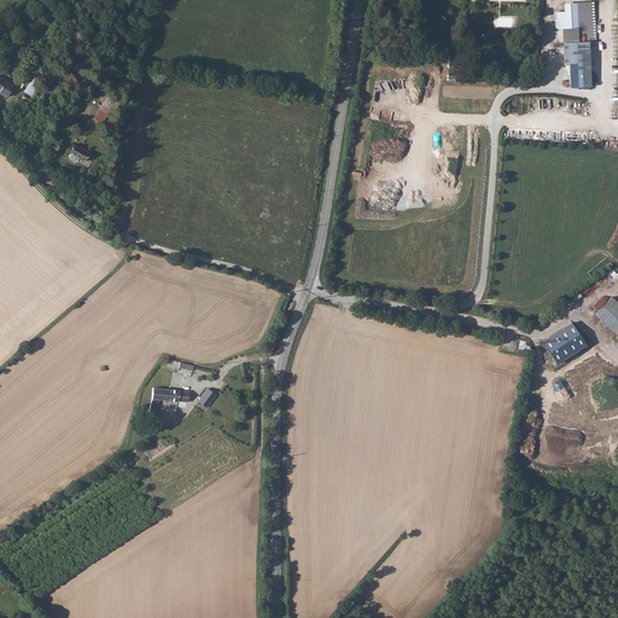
[(594,41),(592,3),(564,4),(565,12),(557,12),(558,29),(563,28),(564,42),(579,42),(588,41),(594,41)]
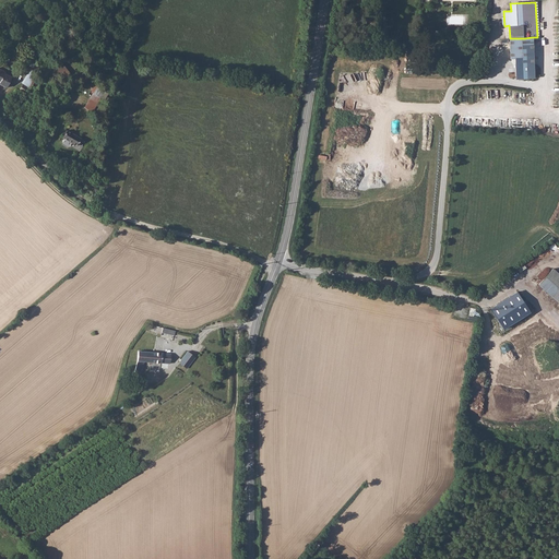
[(448,13),(447,24),(468,25),(468,14),(448,13)]
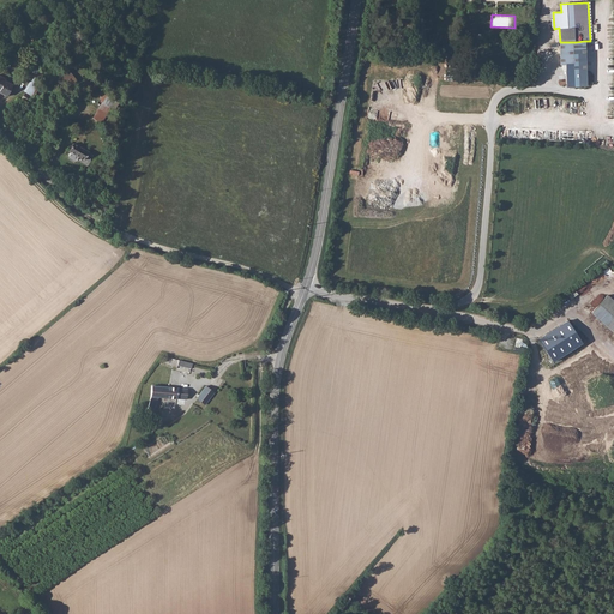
[(576,42),(560,42),(560,64),(573,64),(575,86),(587,85),(584,41),(576,42)]
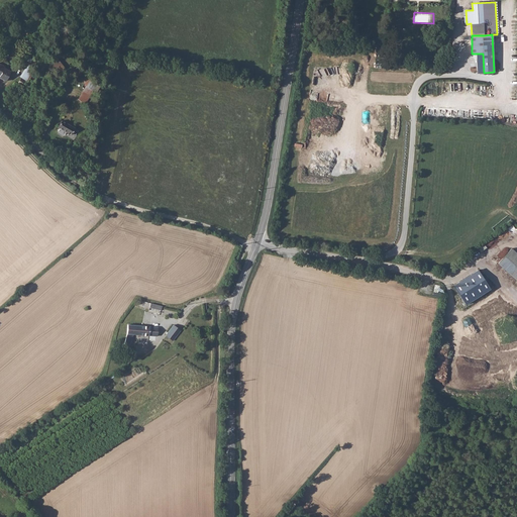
[(29,65),(27,64),(20,77),(28,82),(29,79),(28,79),(31,73),(34,68),(37,64),(31,60),(29,65)]
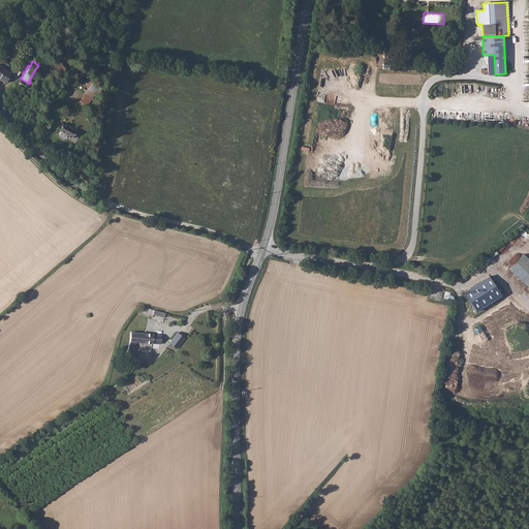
[(5,68),(0,65),(0,79),(6,83),(11,72),(4,69),(5,68)]
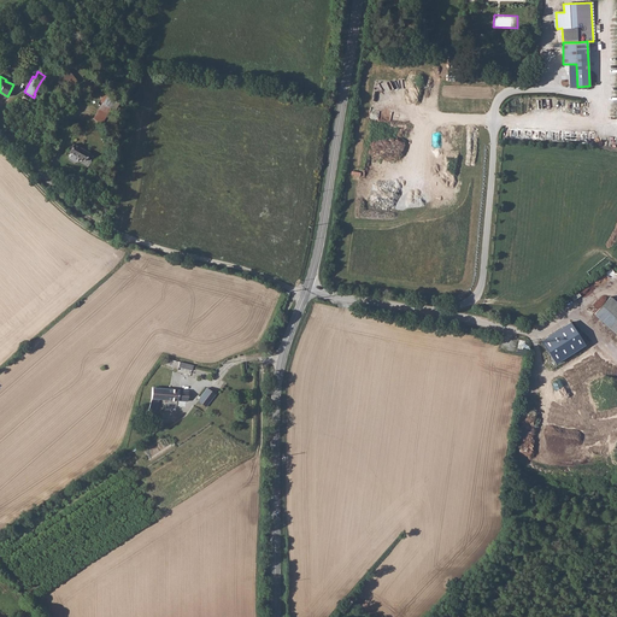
[(107,94),(103,104),(97,112),(104,118),(110,110),(115,112),(122,103),(107,94)]
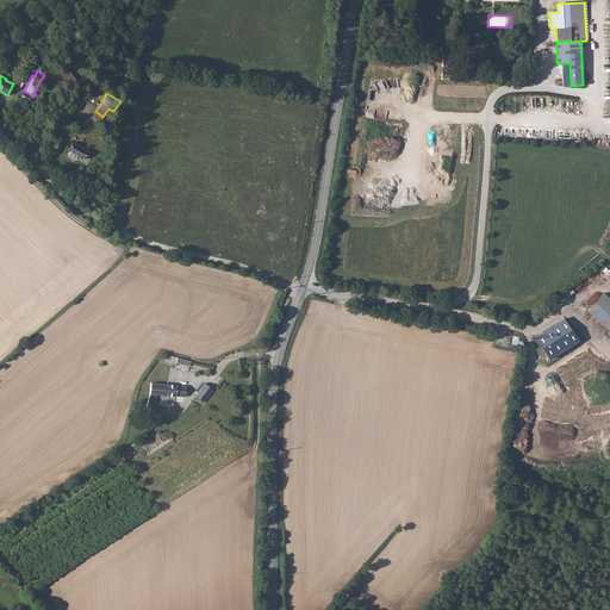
[(88,151),(73,142),(68,150),(83,160),(88,151)]
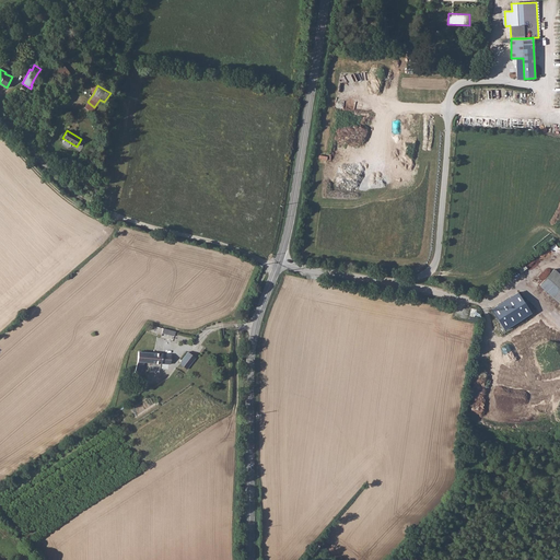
[(559,273),(555,269),(540,284),(559,301),(559,273)]
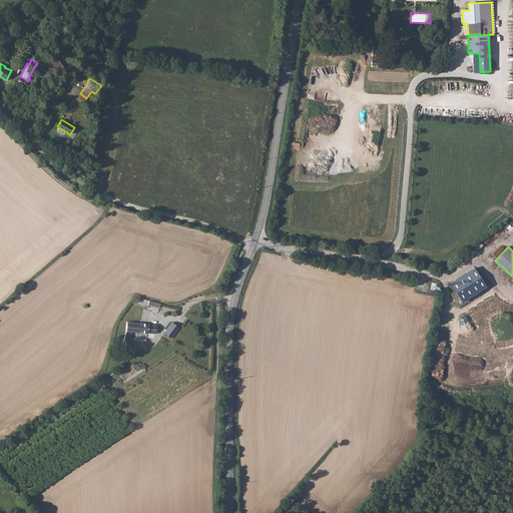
[(475,269),(450,285),(461,303),(487,287),(475,269)]
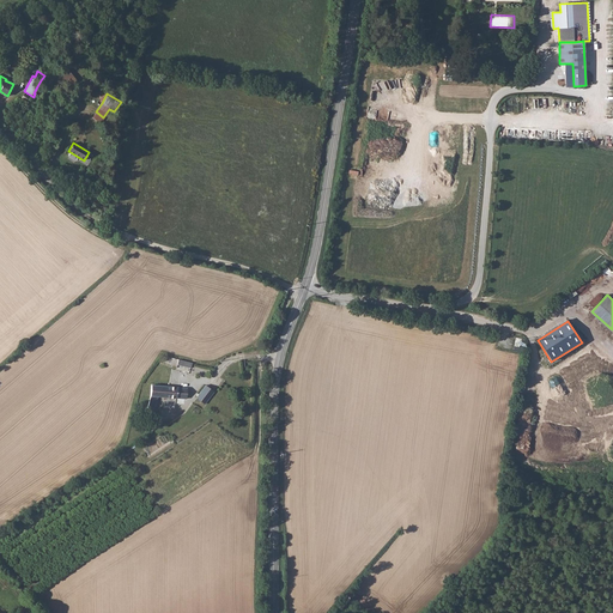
[(184,360),(169,357),(168,362),(173,363),(190,368),(192,363),(183,360),(184,360)]
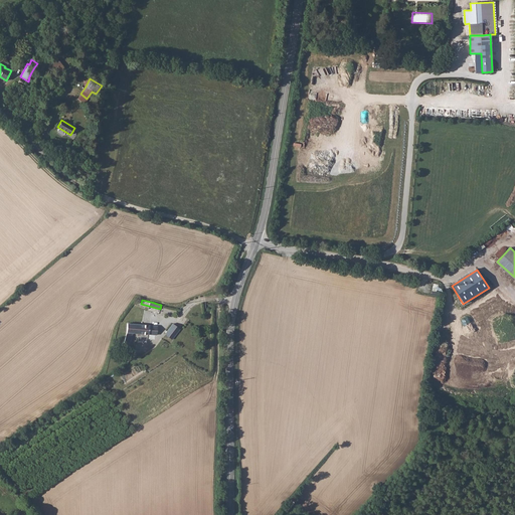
[(149,325),(127,322),(127,333),(124,343),(129,344),(131,335),(129,335),(130,333),(149,335),(157,335),(158,326),(149,325)]
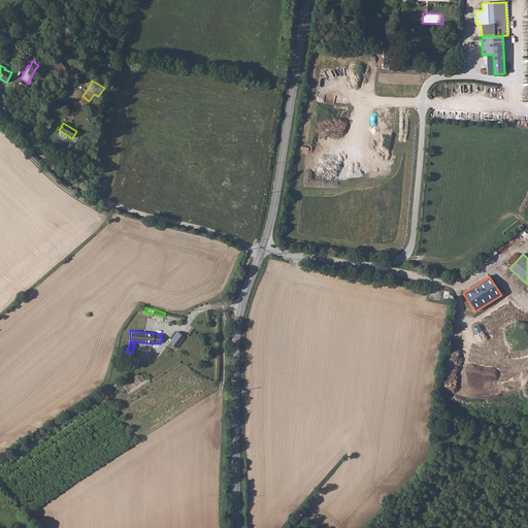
[(185,337),(177,332),(169,342),(177,349),(185,337)]
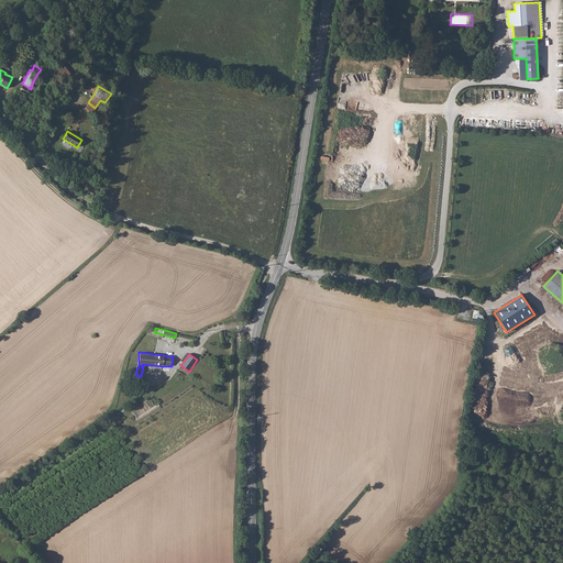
All buildings are outlined.
